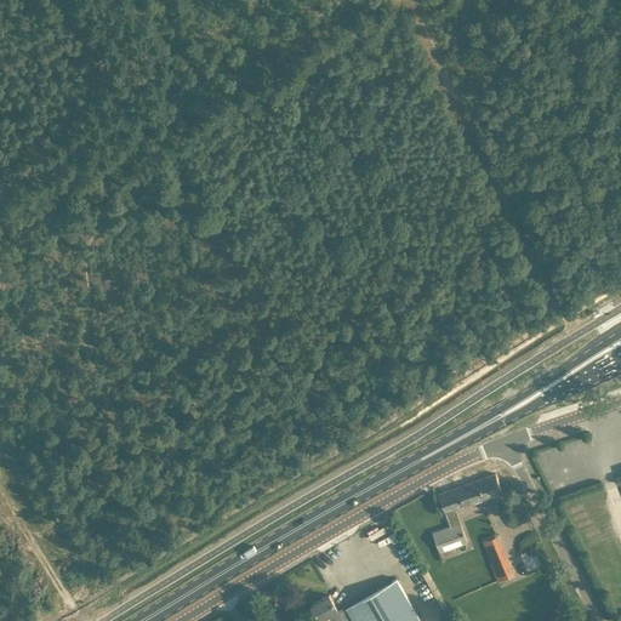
[(496,473),(439,494),(445,512),(455,508),(494,495),(497,501),(505,499),(502,491),(496,473)]
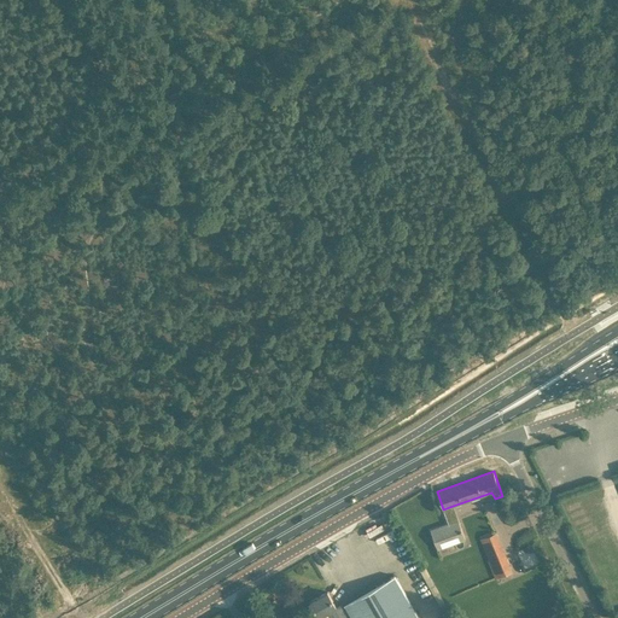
[(452,523),(431,530),(437,548),(465,538),(459,520),(452,523)]
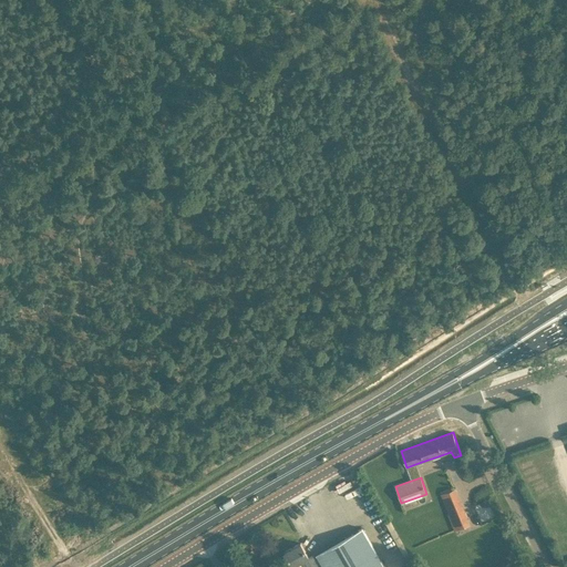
[(447,515),(454,531),(470,524),(455,488),(441,494),(450,514),(447,515)]
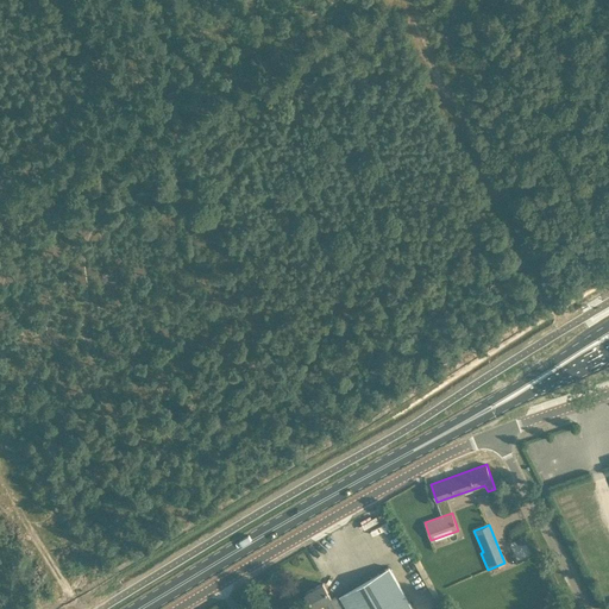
[(415,563),(438,606),(444,602),(420,560),(415,563)]
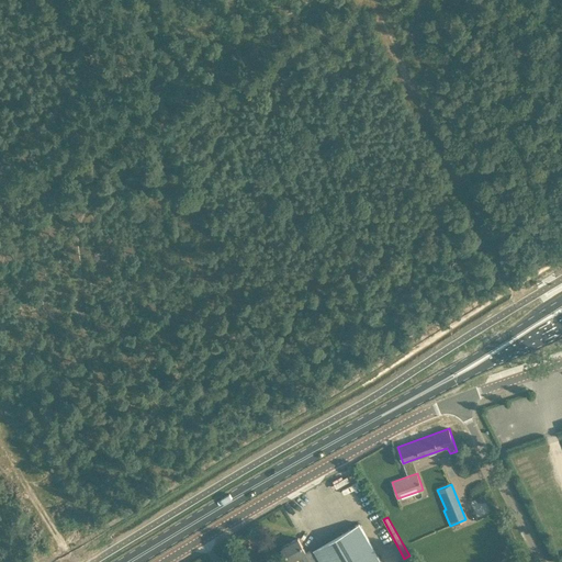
[(298,538),(282,548),(288,557),(290,561),(298,555),(301,561),(380,561),(364,532),(359,524),(314,549),(314,550),(306,554),(305,551),(298,538)]
